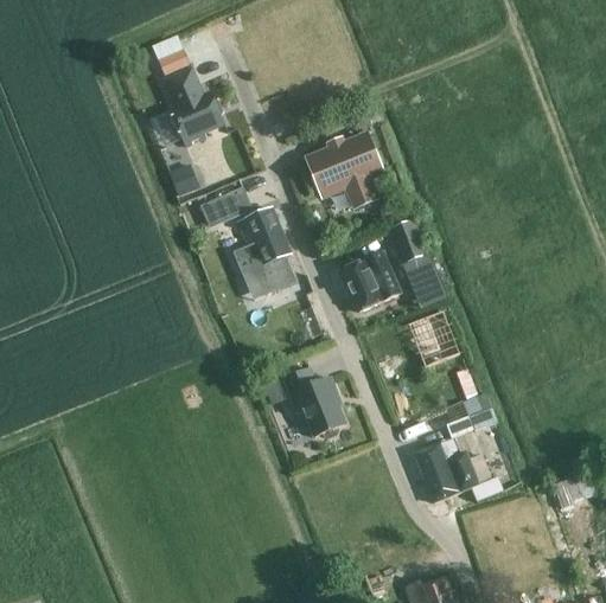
[(158,61),(159,63),(163,72),(164,76),(189,65),(183,50),(158,61)]
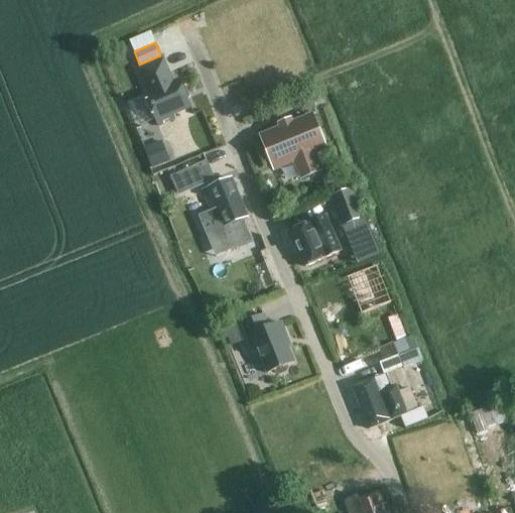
[(172,81),(162,58),(140,68),(150,90),(144,93),(129,99),(139,121),(154,115),(157,124),(174,116),(172,112),(189,105),(178,78),(172,81)]
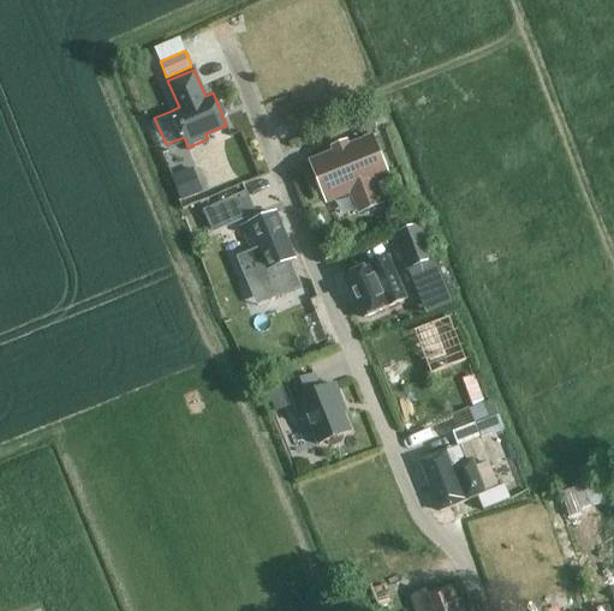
[(368,113),(356,118),(362,131),(374,126),(368,113)]
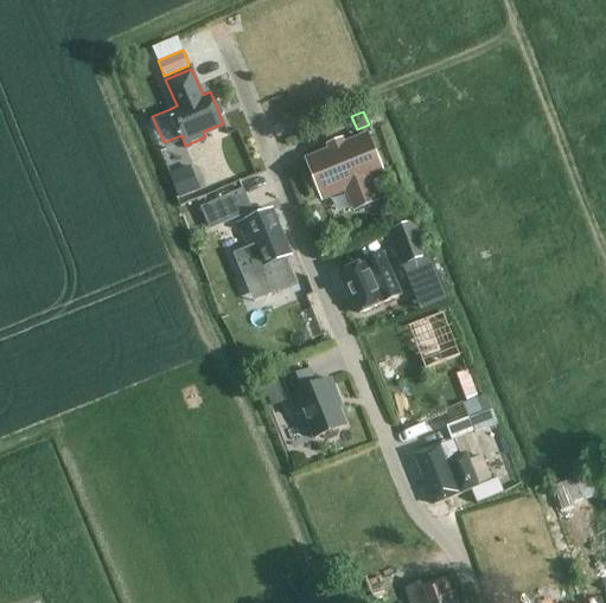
[(381,171),(367,135),(307,159),(323,194),(348,184),(356,206),(375,198),(365,177),(381,171)]
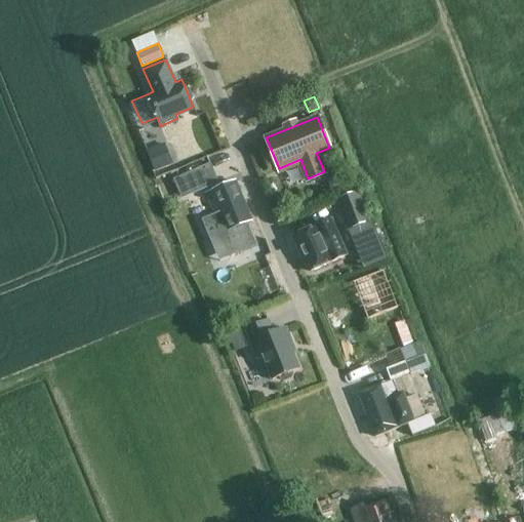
[(147,149),(155,169),(171,162),(163,142),(147,149)]
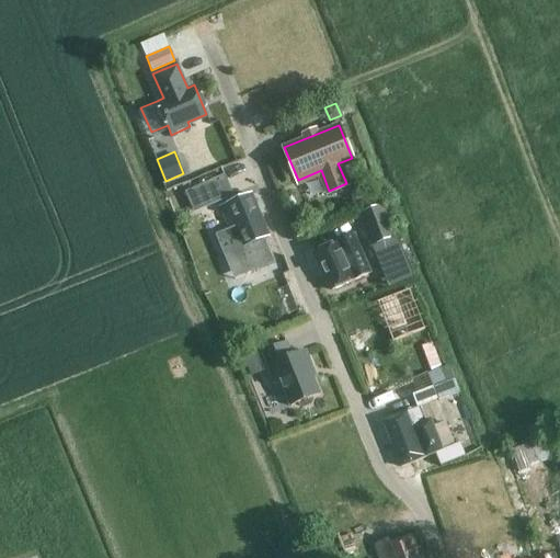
[(219,197),(212,179),(186,191),(194,208),(219,197)]
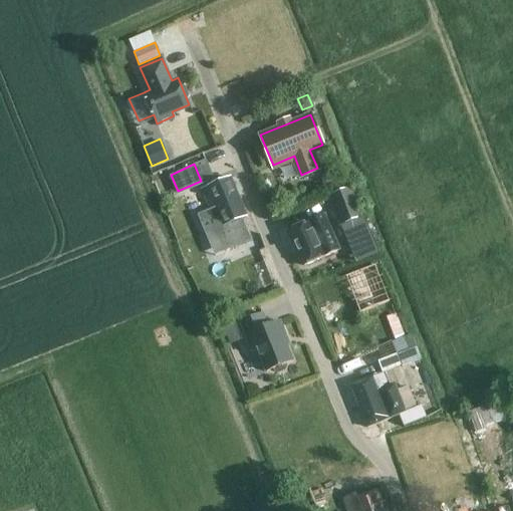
[(241,217),(246,215),(230,176),(201,187),(210,208),(214,217),(219,215),(223,224),(241,217)]
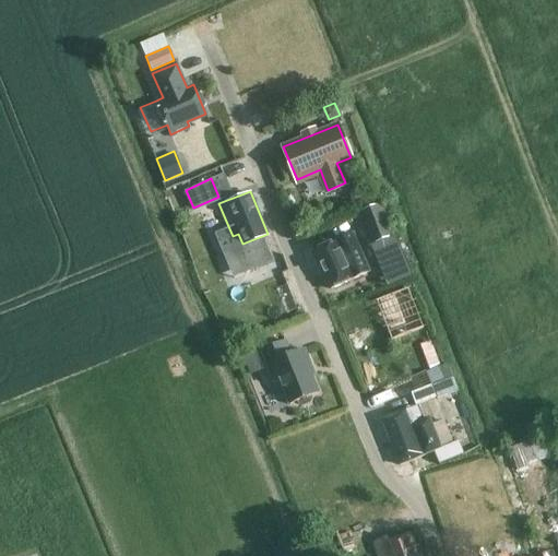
[(381,203),(357,212),(369,245),(394,235),(381,203)]
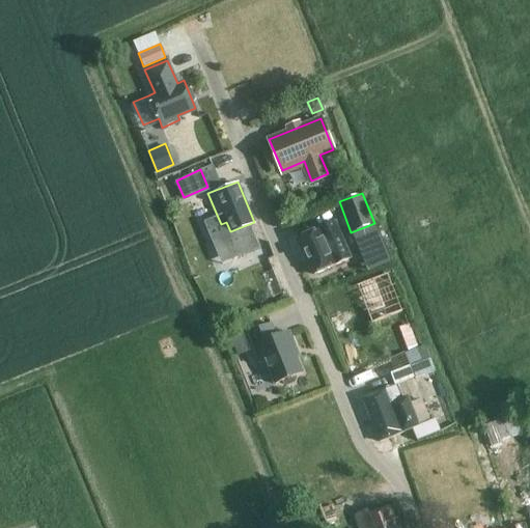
[(258,246),(249,224),(230,231),(226,222),(221,224),(217,215),(203,220),(212,240),(224,233),(233,256),(258,246)]
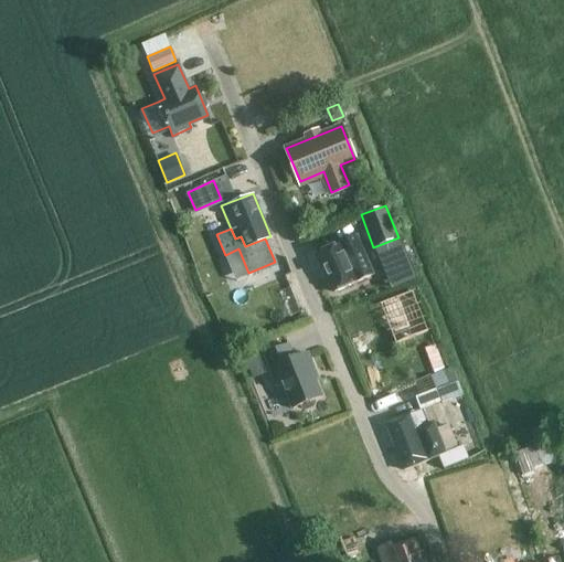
[(372,273),(355,235),(338,243),(338,242),(317,252),(334,290),(357,281),(357,279),(372,273)]
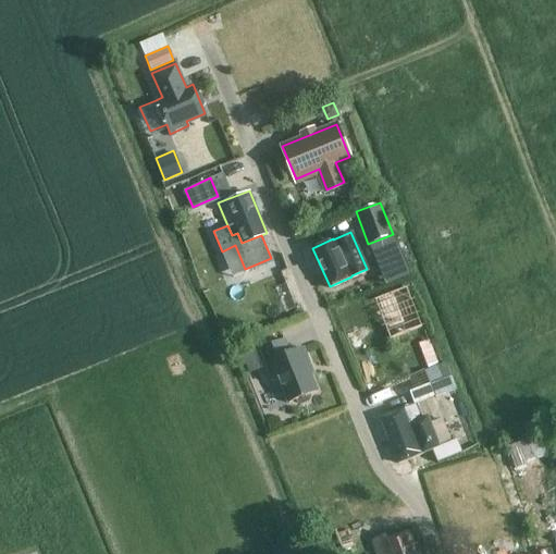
[(289,352),(284,337),(260,347),(269,370),(274,368),(288,401),(296,398),(297,401),(301,402),(309,398),(311,394),(310,392),(317,390),(307,365),(310,362),(303,346),(289,352)]
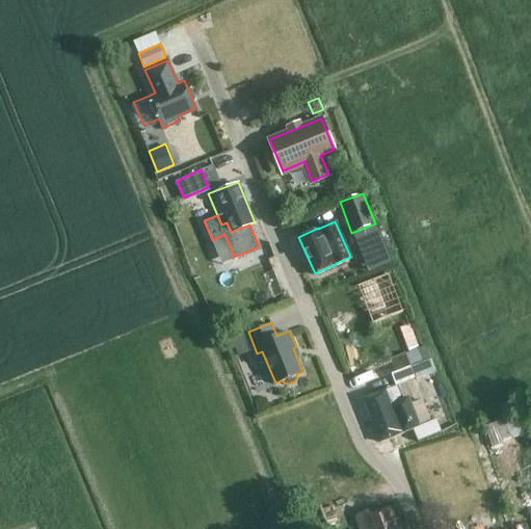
[(417,365),(410,367),(415,379),(423,376),(426,384),(428,382),(432,395),(436,394),(439,399),(446,396),(432,359),(430,360),(426,350),(414,355),(417,365)]
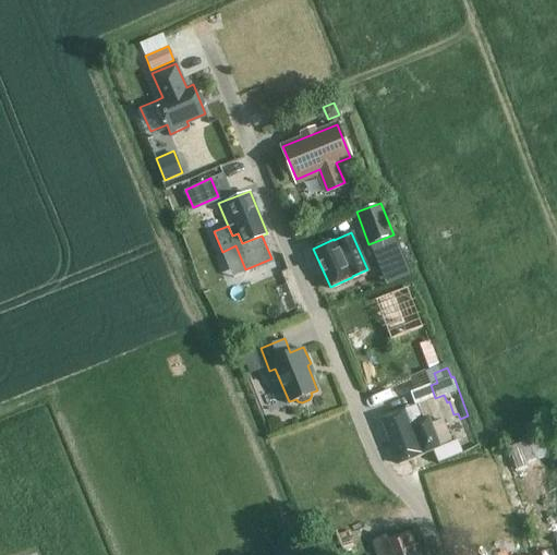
[(410,391),(432,384),(425,369),(391,382),(398,397),(410,391)]
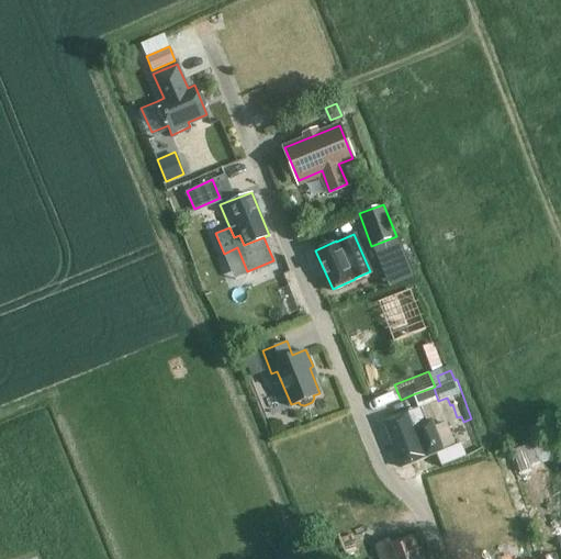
[(430,418),(426,421),(419,405),(383,420),(401,465),(442,448),(434,425),(430,418)]
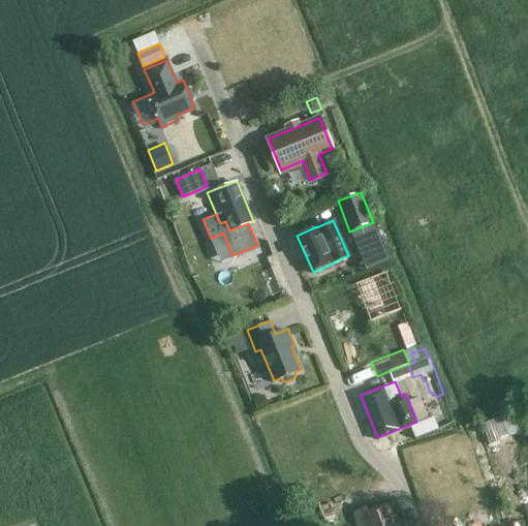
[(408,400),(416,422),(428,418),(420,396),(408,400)]
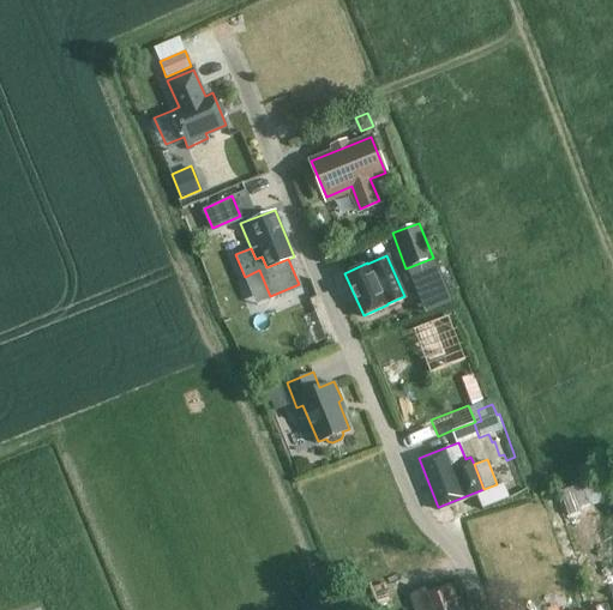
[(594,477),(558,490),(559,491),(566,513),(580,509),(578,506),(601,497),(595,478),(594,477)]
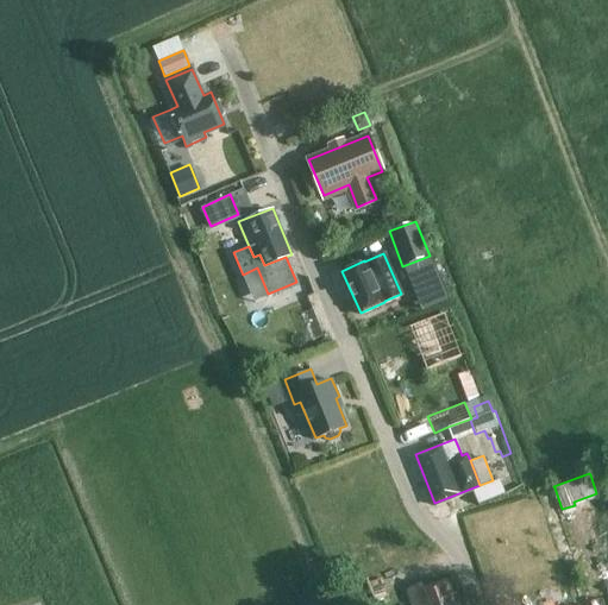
[(480,485),(474,489),(478,502),(505,492),(499,477),(493,480),(480,485)]
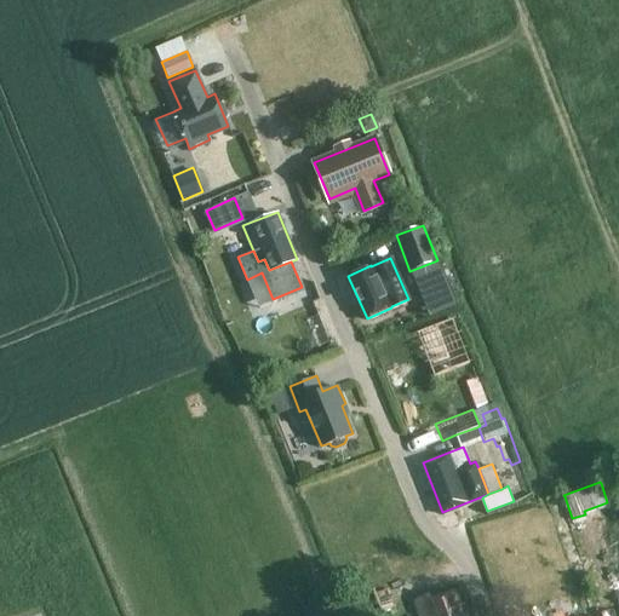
[(465,615),(456,588),(430,597),(429,592),(412,598),(418,615),(465,615)]
